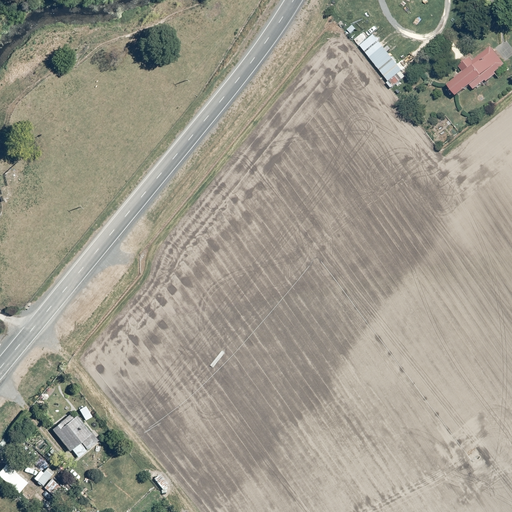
[(466,70),(448,84),(458,96),(471,85),(475,90),(507,64),(492,45),(472,61),(470,58),(462,65),(466,70)]
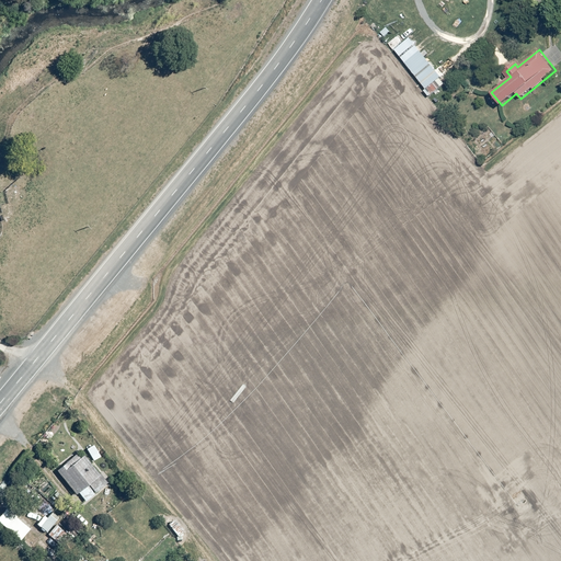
[(424,55),(409,67),(425,89),(424,90),(430,98),(446,84),(442,77),(448,71),(442,65),(436,69),(424,55)]
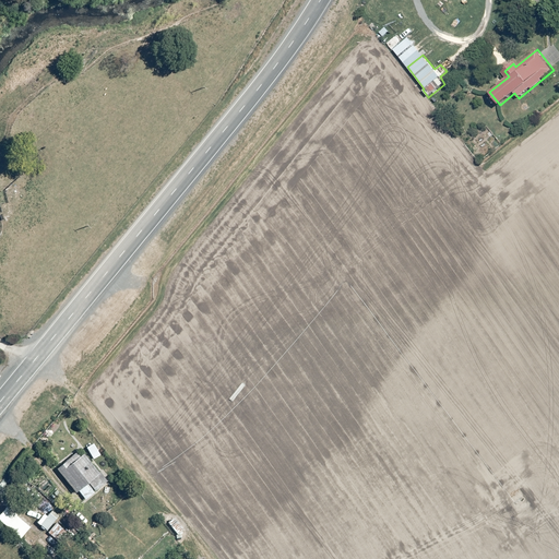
[(74,452),(56,468),(76,491),(78,490),(86,500),(108,480),(83,453),(79,456),(74,452)]
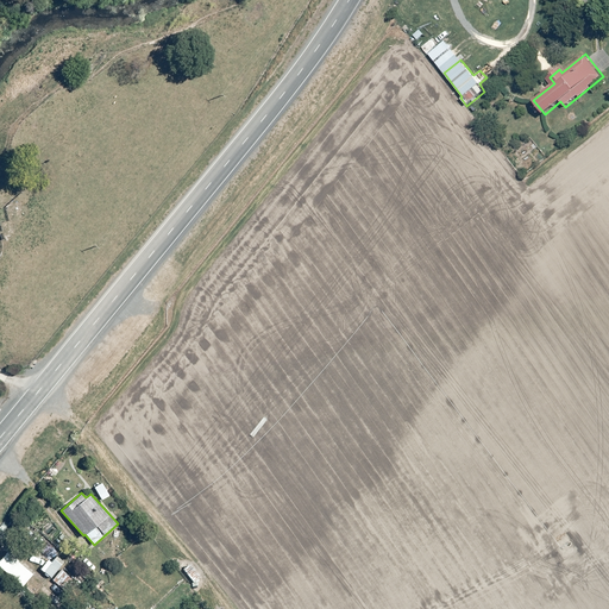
[(52,552),(39,569),(51,578),(64,560),(52,552)]
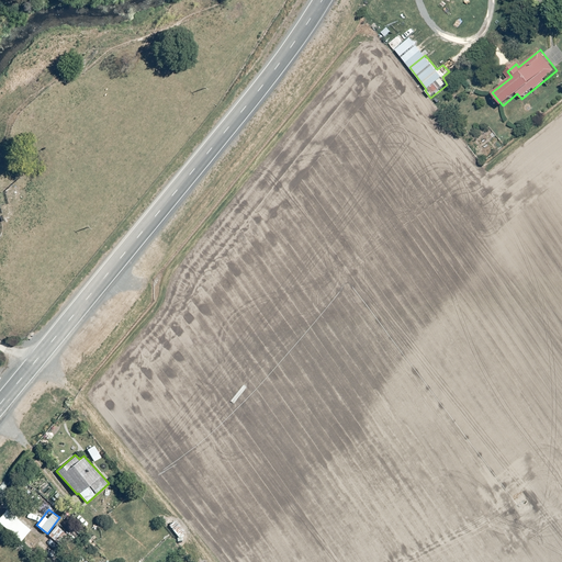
[(176,521),(168,527),(179,540),(183,537),(184,539),(188,537),(176,521)]
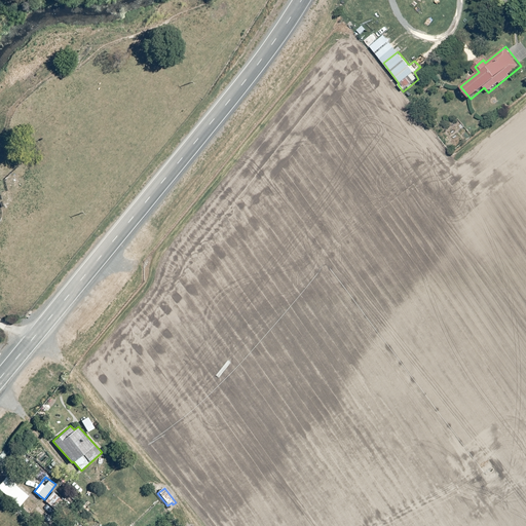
[(54,491),(45,501),(61,515),(70,505),(54,491)]
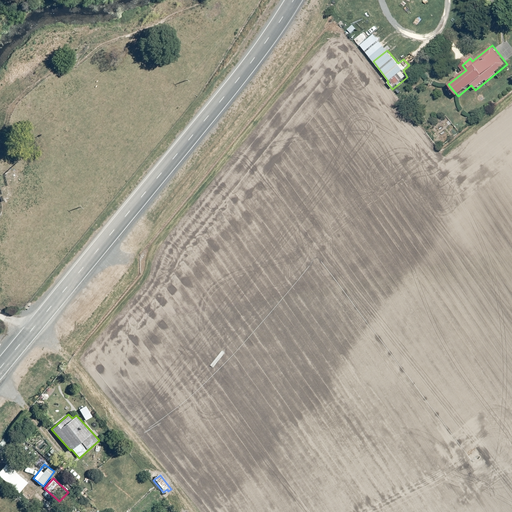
All buildings are outlined.
